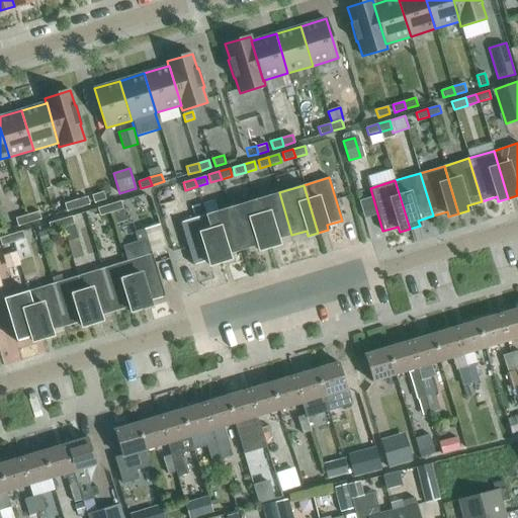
[(105,199),(103,191),(92,195),(94,202),(105,199)]
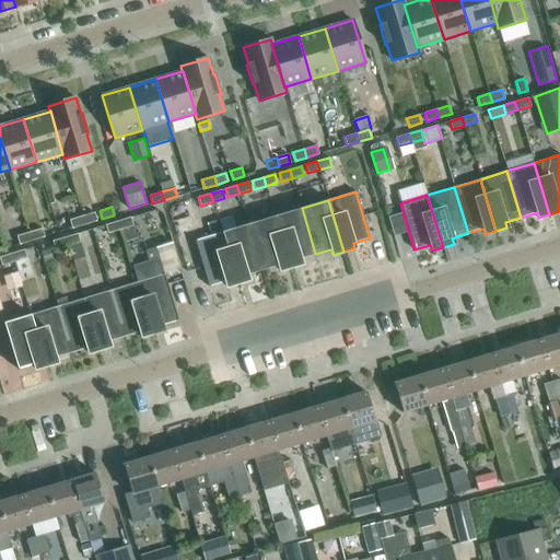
[(315,254),(302,208),(275,216),(291,268),(302,265),(300,259),(315,254)]
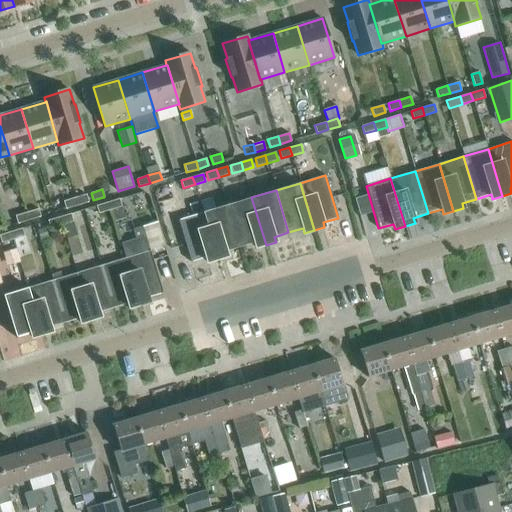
[(89,202),(86,194),(75,197),(77,205),(89,202)]
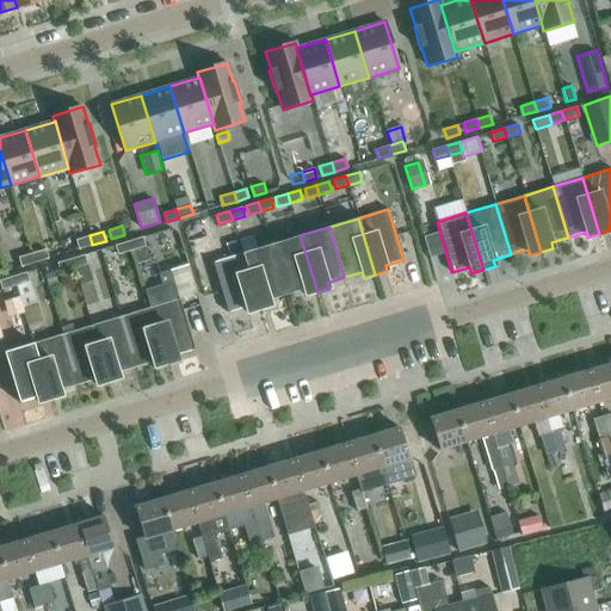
[(92,245),(90,235),(75,240),(79,250),(92,245)]
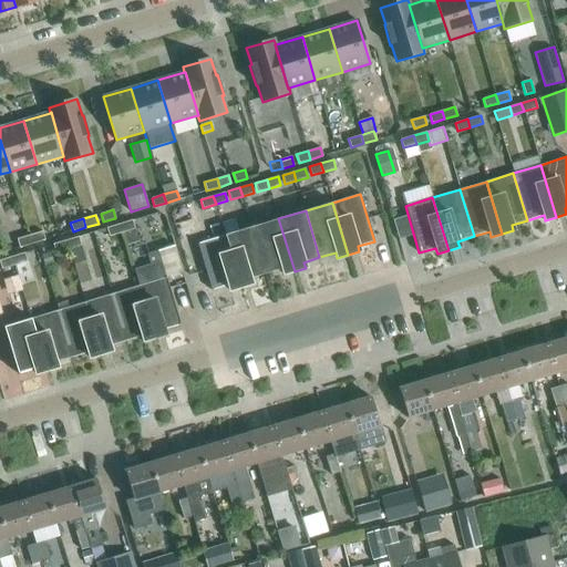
[(295,271),(278,218),(251,227),(266,274),(281,269),(284,275),(295,271)]
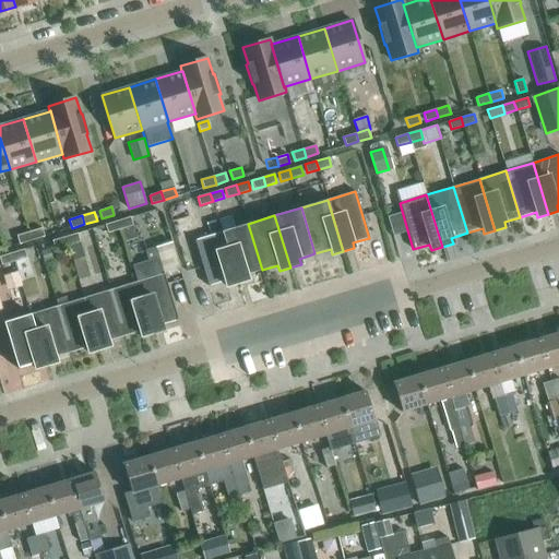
[(132,225),(130,217),(118,222),(120,229),(132,225)]
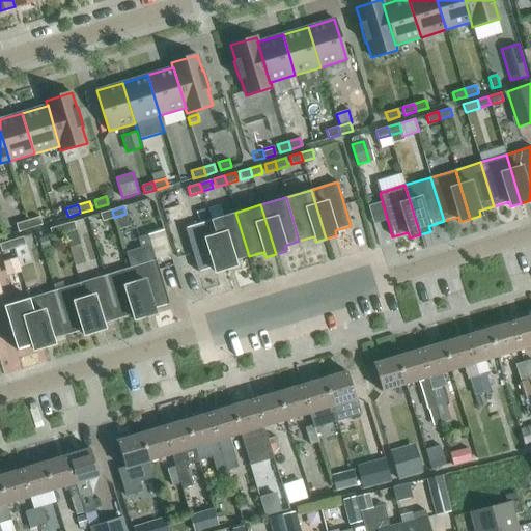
[(114,218),(112,211),(100,214),(103,221),(114,218)]
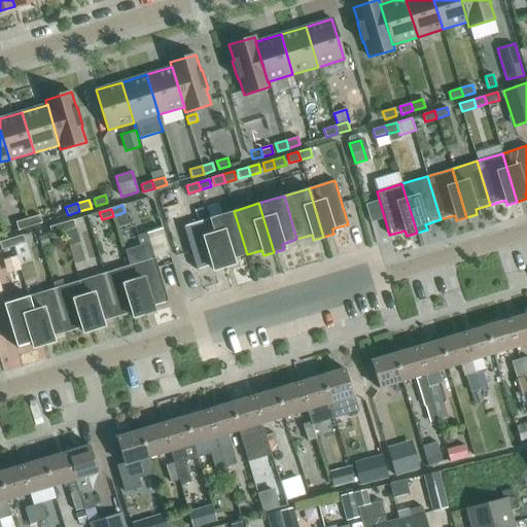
[(247,254),(234,211),(209,218),(223,267),(234,264),(232,259),(247,254)]
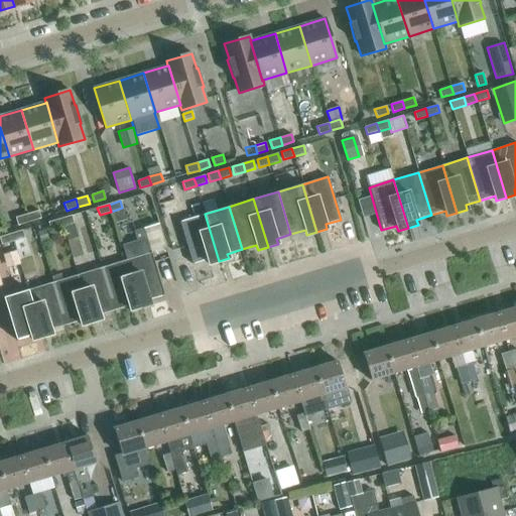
[(112,211),(111,212),(115,224),(126,220),(122,208),(112,211)]
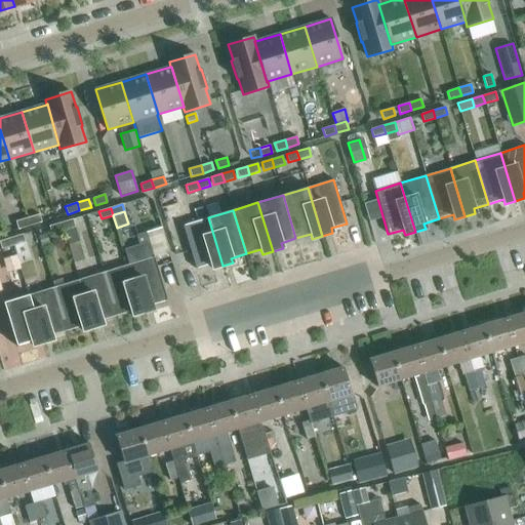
[(41,221),(39,214),(27,218),(29,226),(41,221)]
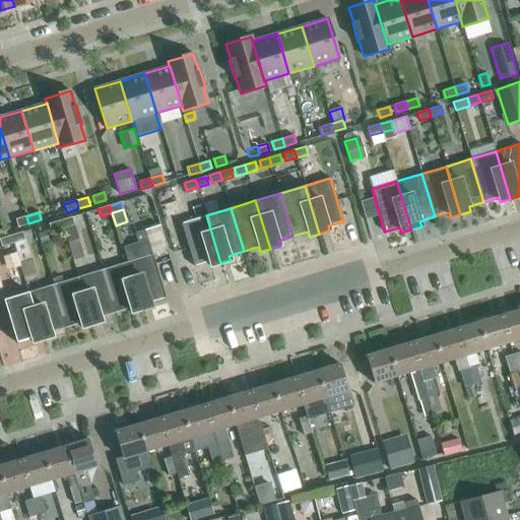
[(220,263),(206,215),(181,223),(194,266),(209,262),(210,266),(220,263)]
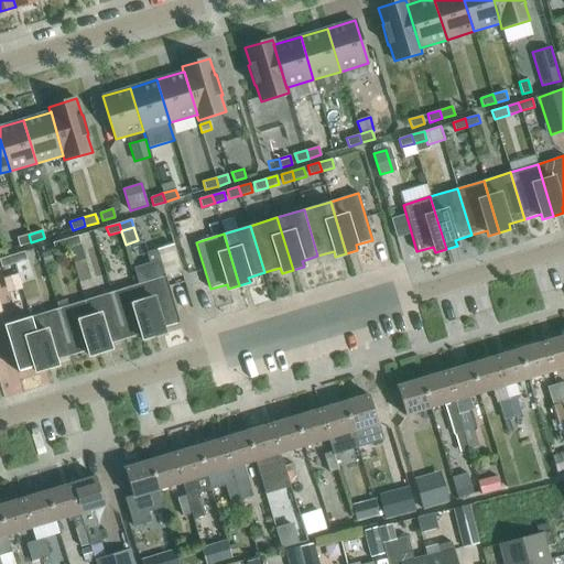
[(31,242),(29,235),(17,238),(19,246),(31,242)]
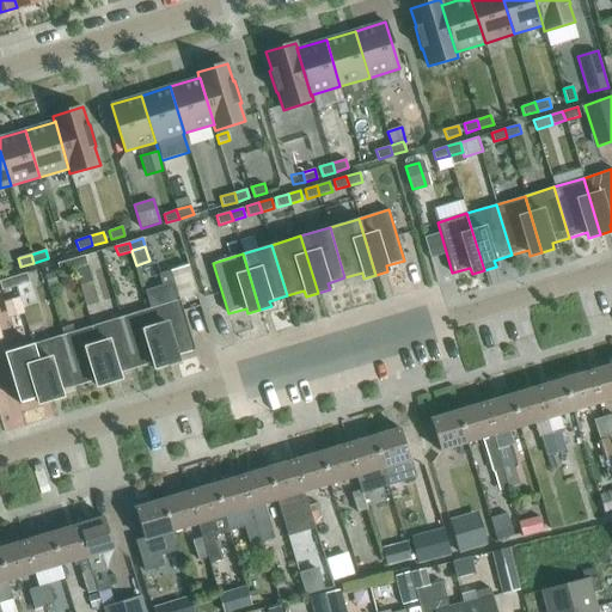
[(87,264),(85,255),(71,259),(74,268),(87,264)]
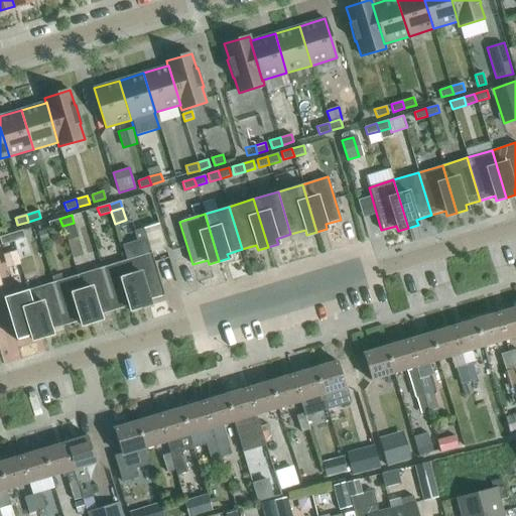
[(62,226),(59,219),(48,222),(50,230),(62,226)]
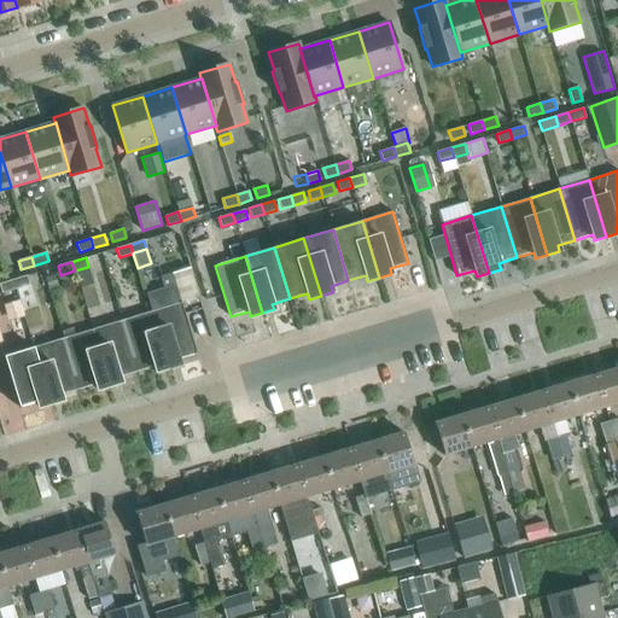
[(29,285),(27,275),(13,280),(16,289),(29,285)]
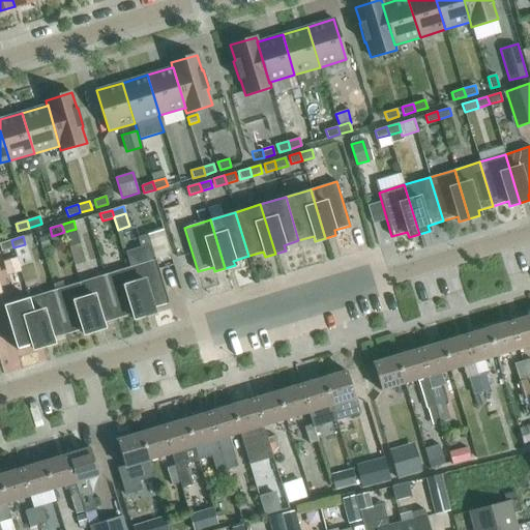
[(49,246),(47,236),(38,239),(41,248),(49,246)]
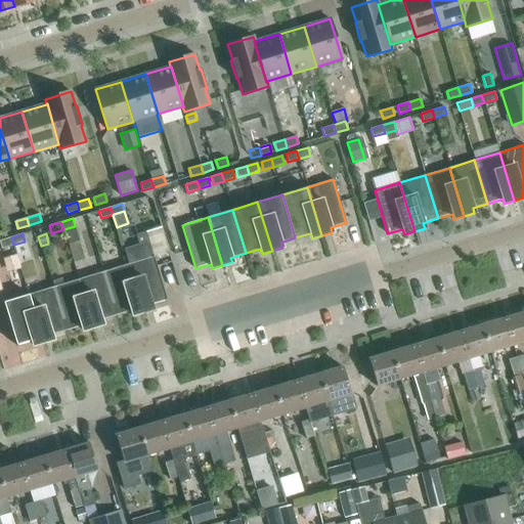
[(13,245),(11,237),(0,241),(0,243),(2,249),(13,245)]
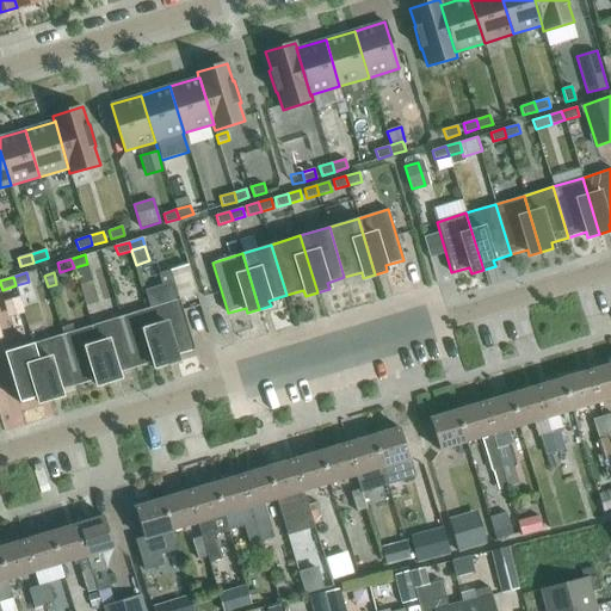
[(144,292),(149,308),(166,364),(178,360),(177,356),(193,350),(179,298),(173,283),(144,292)]
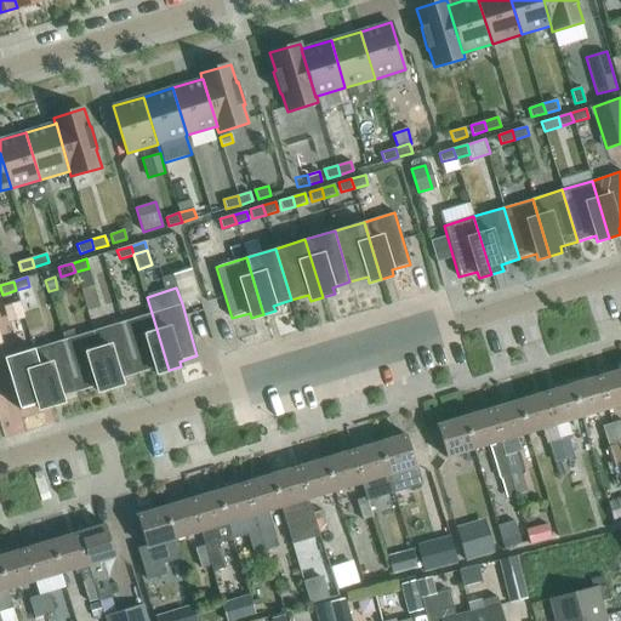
[(23,319),(18,303),(5,307),(9,324),(23,319)]
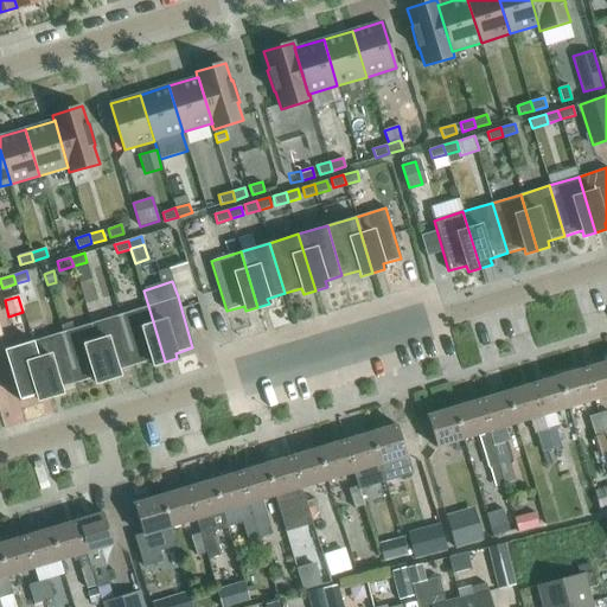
[(165,362),(148,306),(119,314),(134,365),(152,359),(153,365),(165,362)]
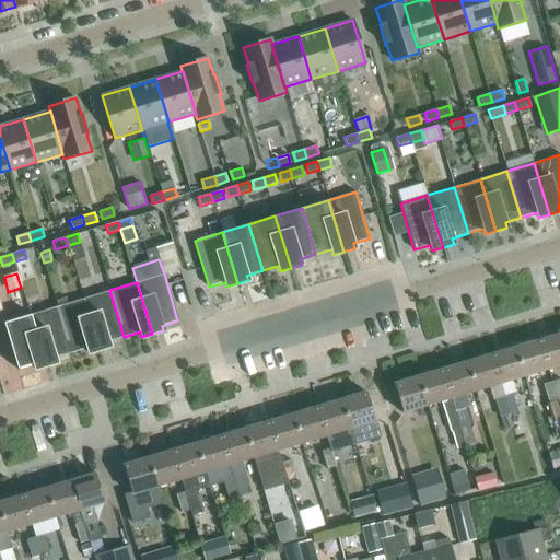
[(124,337),(109,290),(83,299),(98,350),(109,347),(108,341),(124,337)]
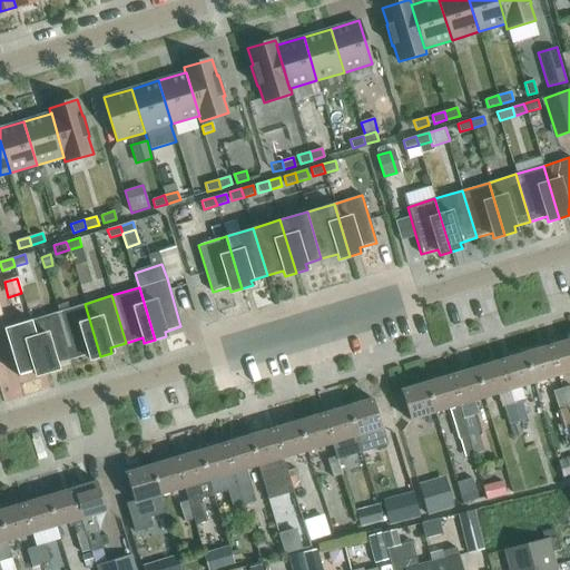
[(100,356),(85,304),(58,312),(72,360),(88,354),(90,360),(100,356)]
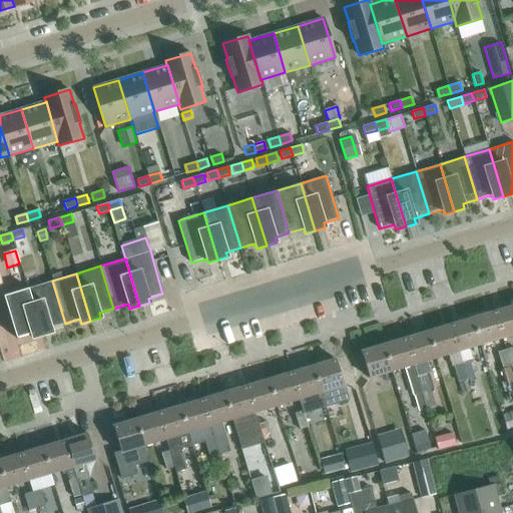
[(65,324),(52,281),(28,288),(42,336),(52,333),(50,328),(65,324)]
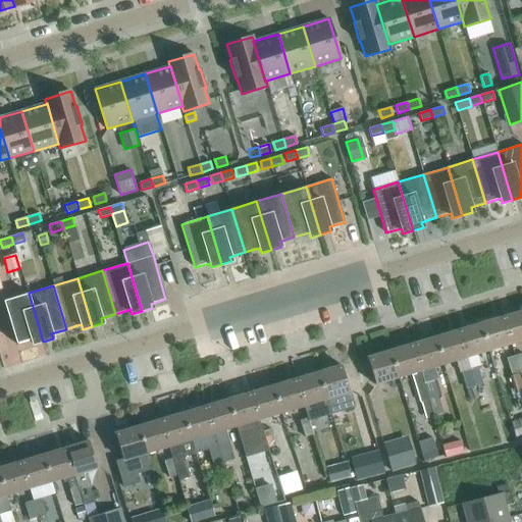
[(43,342),(29,293),(3,301),(16,345),(31,340),(33,345),(43,342)]
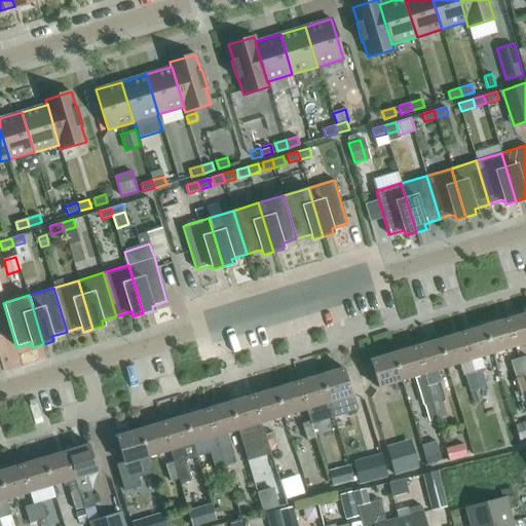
[(525,343),(525,312),(506,320),(515,346),(525,343)]
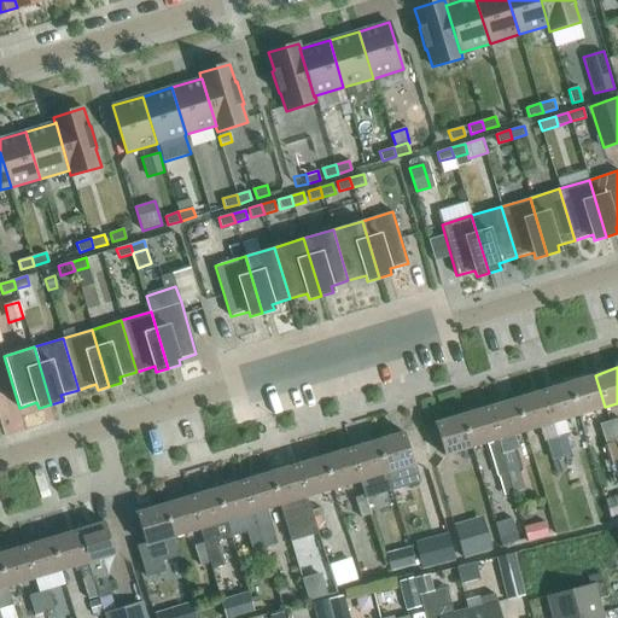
[(605,407),(595,375),(569,383),(578,415),(605,407)]
